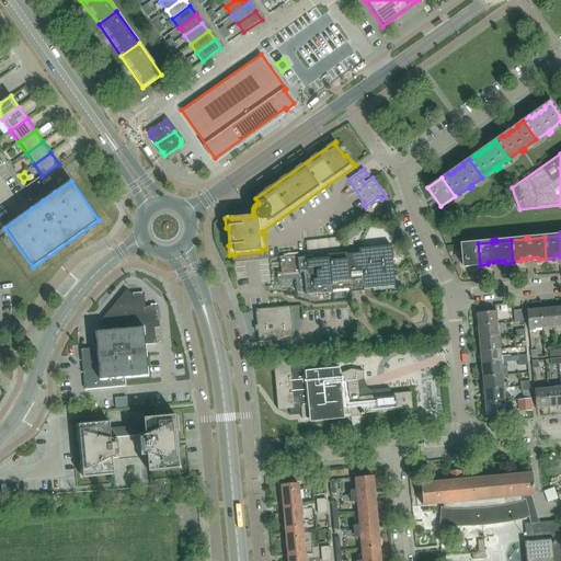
[(335,241),(324,242),(302,244),(304,253),(336,250),(335,241)]
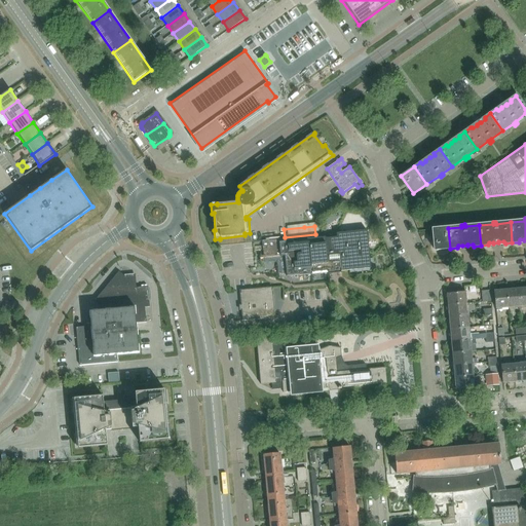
[(450,249),(448,228),(433,229),(435,250),(450,249)]
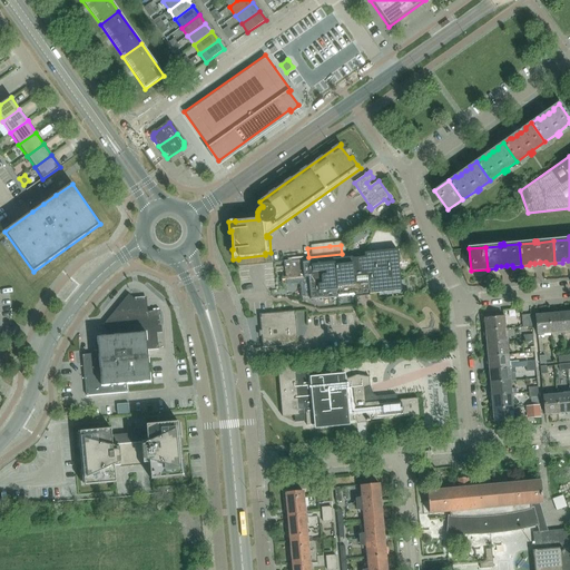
[(360,295),(401,291),(397,249),(364,253),(364,254),(356,255),(352,256),(352,254),(284,262),(286,285),(300,283),(301,292),(301,296),(307,296),(310,295),(311,300),(322,298),(355,295),(360,295)]
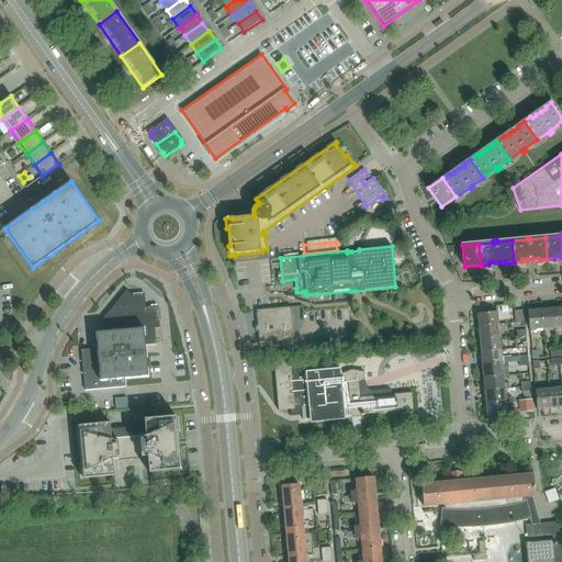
[(142,307),(141,296),(141,294),(133,295),(126,290),(126,291),(102,319),(105,348),(81,350),(85,391),(125,388),(125,379),(148,377),(146,346),(156,345),(156,338),(155,328),(160,328),(158,306),(142,307)]
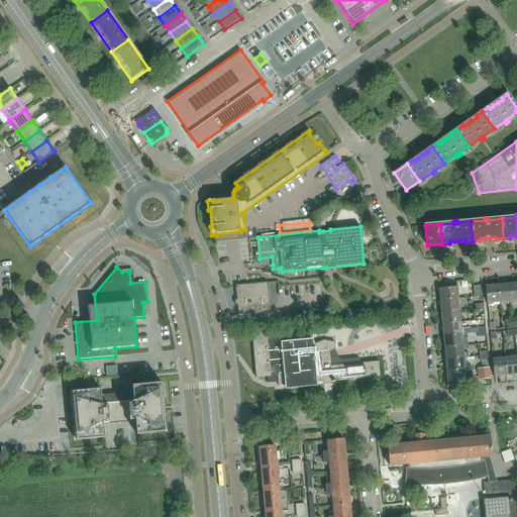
[(235,285),(237,305),(238,315),(239,315),(270,312),(270,313),(271,312),(268,282),(256,283),(256,281),(253,279),(249,279),(247,282),(247,284),(235,285)]
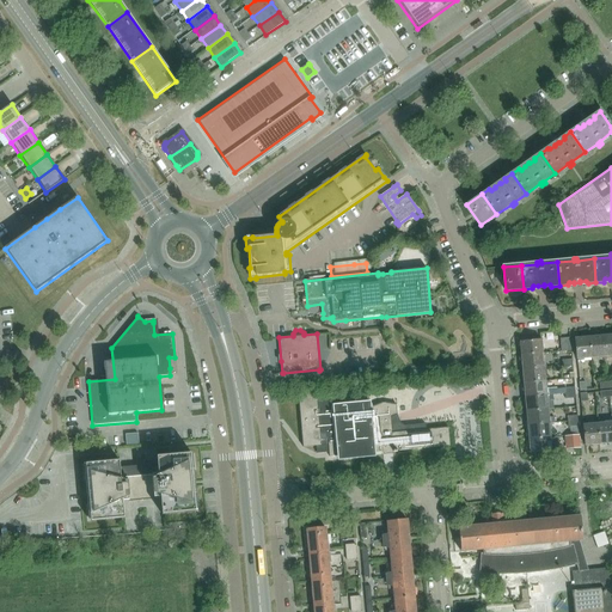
[(603,336),(589,337),(591,356),(605,355),(603,336)]
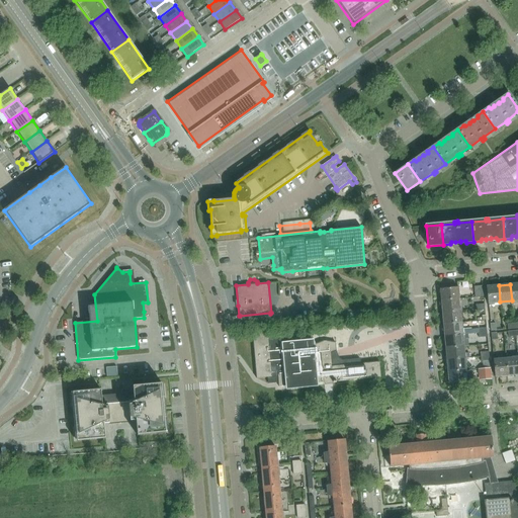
[(499,285),(487,287),(488,304),(500,301),(499,285)]
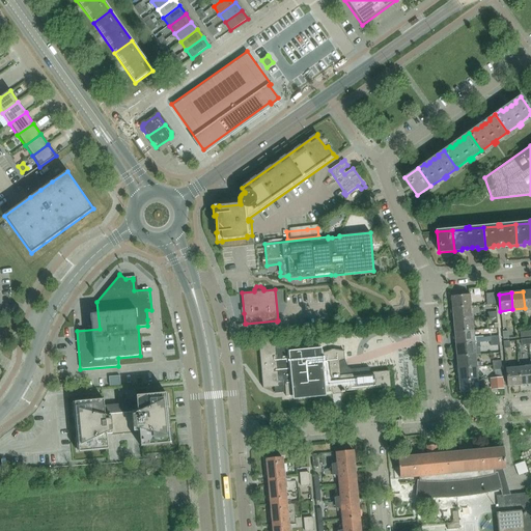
[(495,294),(485,294),(486,305),(496,304),(495,294)]
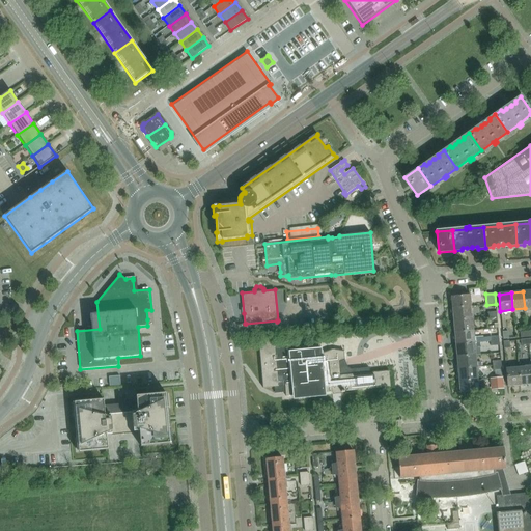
[(450,302),(450,308),(471,306),(470,295),(451,297),(451,301),(450,302)]
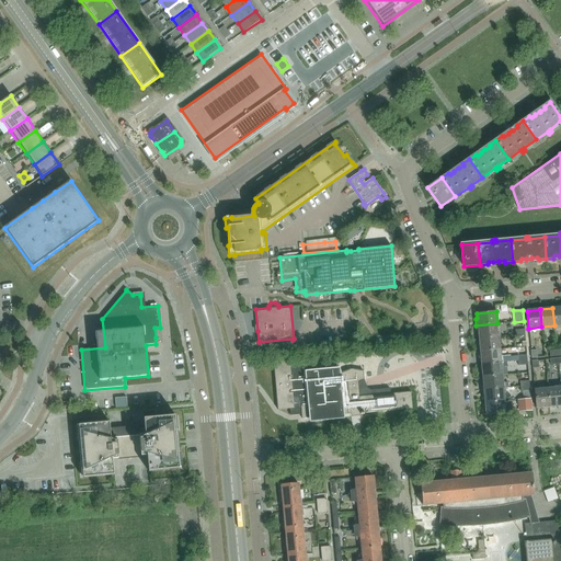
[(479,333),(479,339),(499,336),(497,323),(476,325),(477,332),(479,333)]
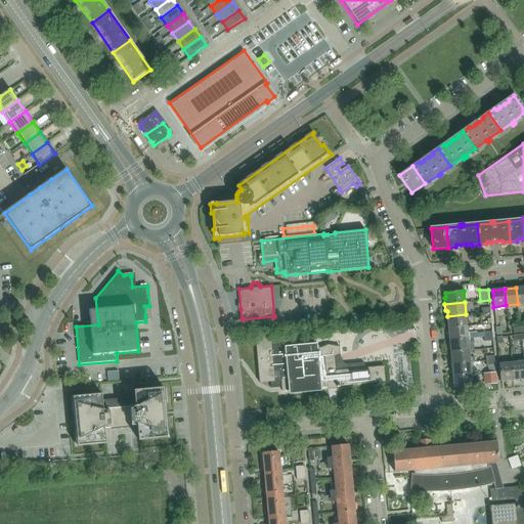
[(446,322),(447,329),(467,326),(466,314),(447,316),(448,321),(446,322)]
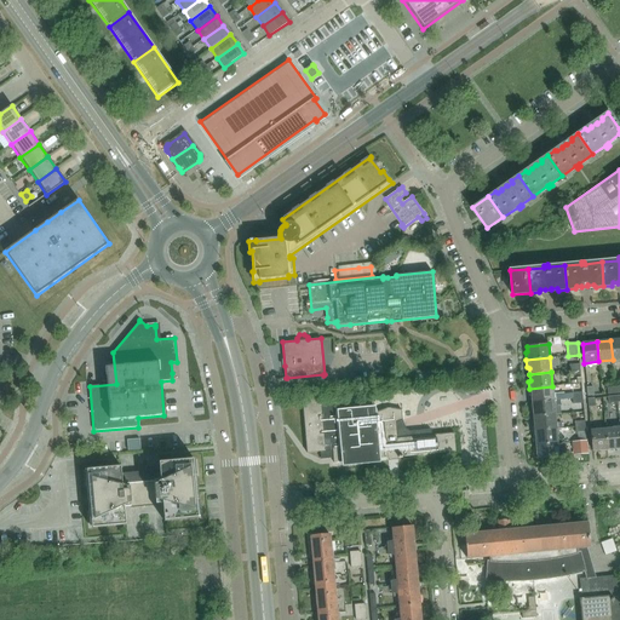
[(532,396),(532,402),(554,401),(552,386),(529,389),(529,396),(532,396)]
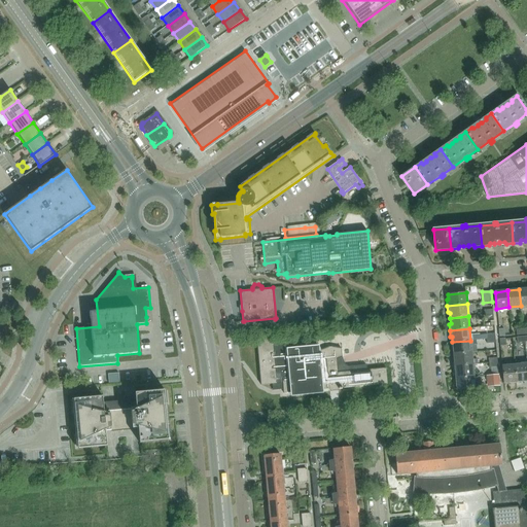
[(332,348),(328,348),(320,351),(319,349),(319,347),(278,350),(277,339),(272,340),(272,338),(257,339),(261,385),(272,384),(273,390),(283,389),(283,393),(290,393),(290,397),(323,394),(323,390),(329,389),(329,388),(338,387),(338,390),(342,390),(342,388),(387,384),(386,369),(366,371),(366,365),(348,367),(344,366),(342,358),(341,350),(332,348)]
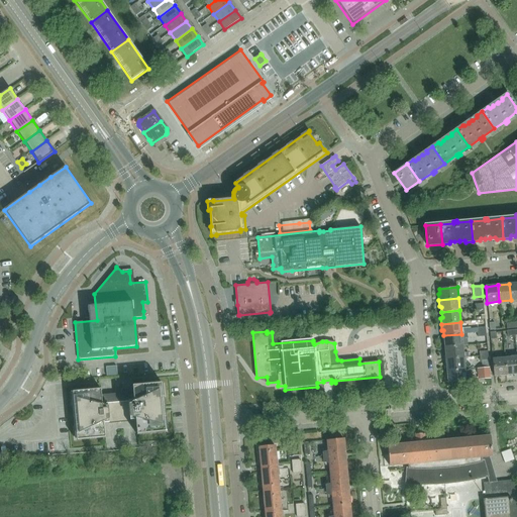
[(442,341),(443,347),(462,345),(462,338),(461,334),(443,335),(444,340),(442,341)]
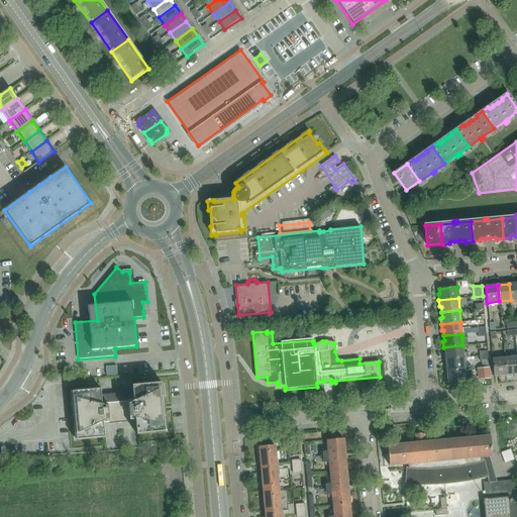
[(445,354),(446,359),(463,357),(469,357),(468,352),(463,353),(462,345),(443,347),(443,354),(445,354)]
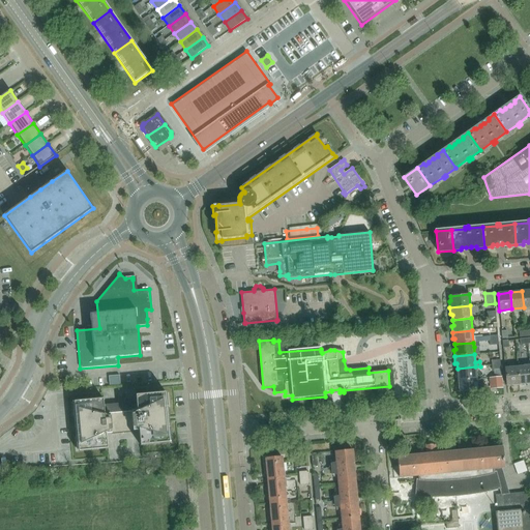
[(457,374),(457,381),(477,379),(475,366),(458,369),(458,373),(457,374)]
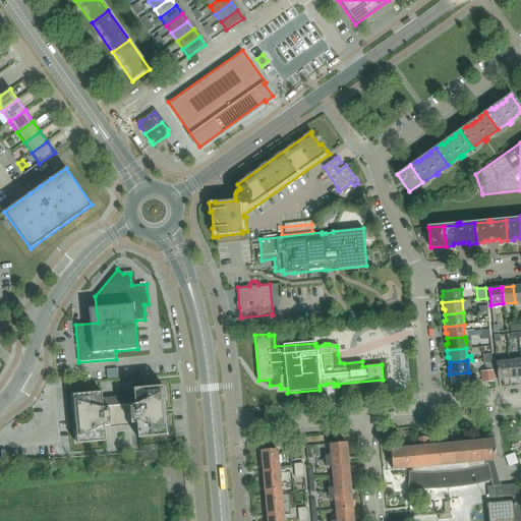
[(520,366),(520,360),(509,361),(510,378),(520,375),(520,366)]
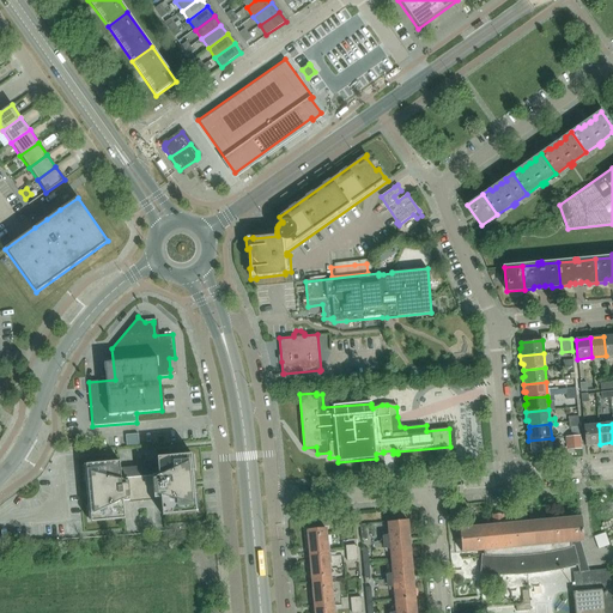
[(599,425),(584,426),(586,445),(600,444),(599,425)]
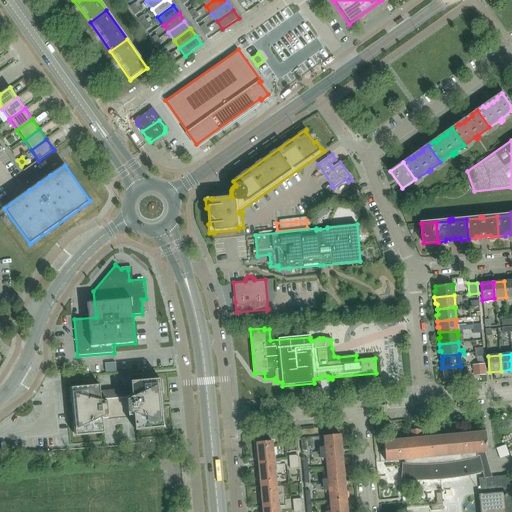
[(116,371),(115,363),(105,364),(106,372),(116,371)]
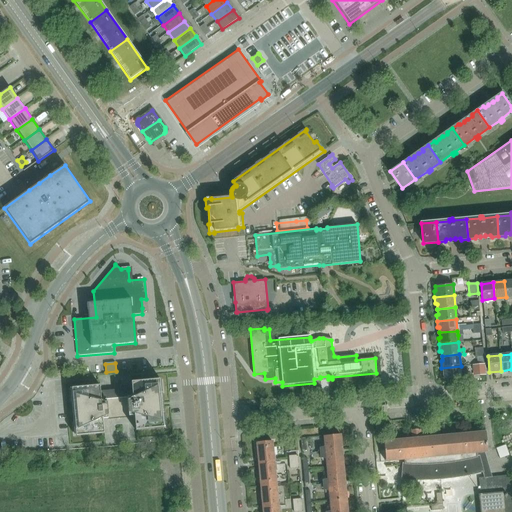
[(484,364),(473,365),(474,376),(485,375),(484,364)]
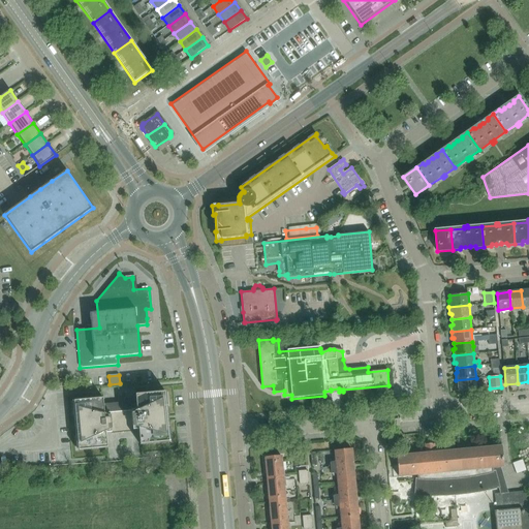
[(477,390),(476,378),(456,380),(457,386),(458,386),(459,392),(477,390)]
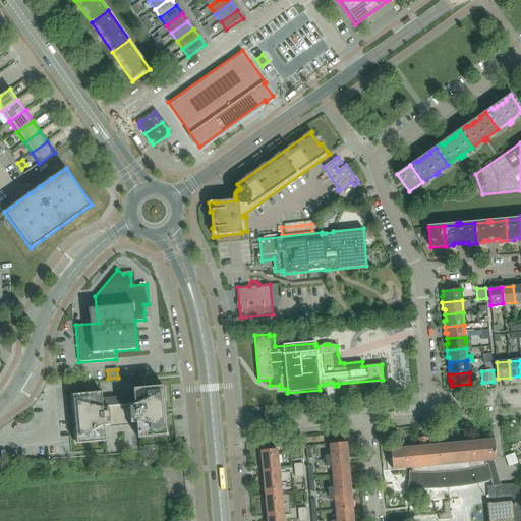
[(73,395),(75,417),(77,444),(106,442),(105,426),(110,426),(131,425),(131,424),(136,423),(137,439),(167,436),(162,387),(133,390),(134,397),(103,400),(102,392),(73,395)]
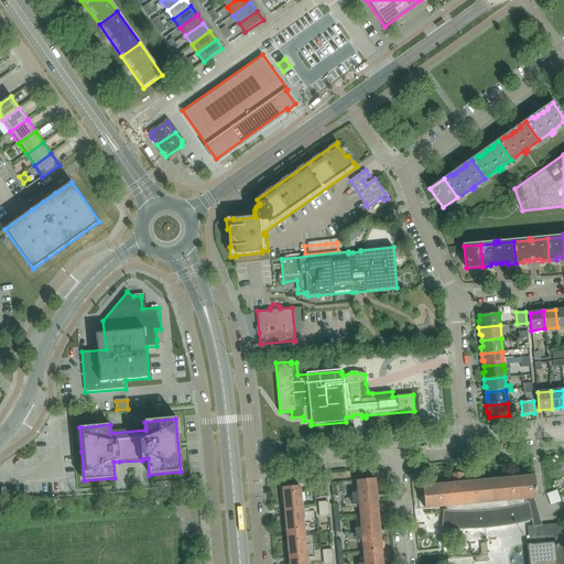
[(463,473),(458,473),(453,474),(454,483),(447,484),(423,486),(424,508),(445,507),(446,510),(443,510),(442,529),(451,530),(459,530),(468,530),(476,529),(485,529),(495,528),(503,527),(513,524),(522,523),(532,521),(533,527),(541,525),(533,498),(537,498),(534,476),(464,483),(463,473)]
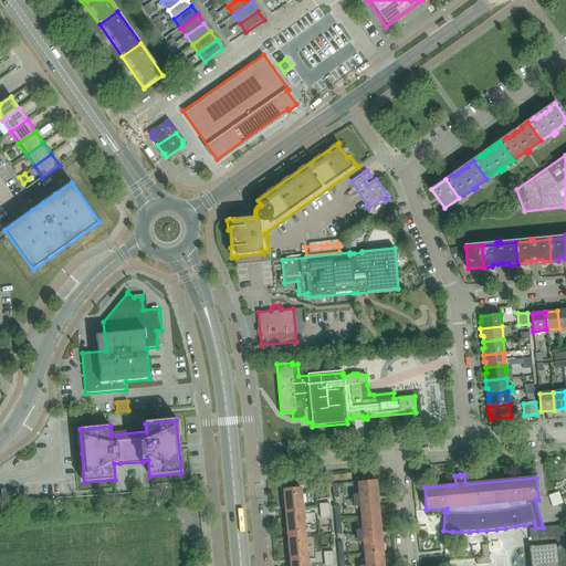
[(355,505),(360,506),(362,519),(379,516),(378,501),(376,502),(376,496),(377,496),(376,481),(358,482),(359,494),(354,496),(355,505)]
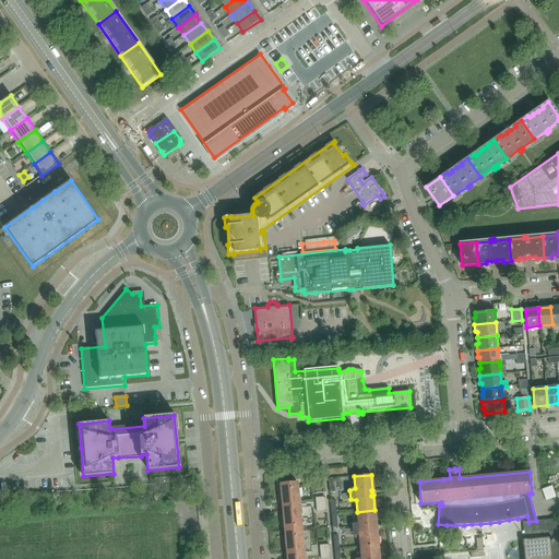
[(283,508),(299,506),(297,482),(281,484),(283,508)]
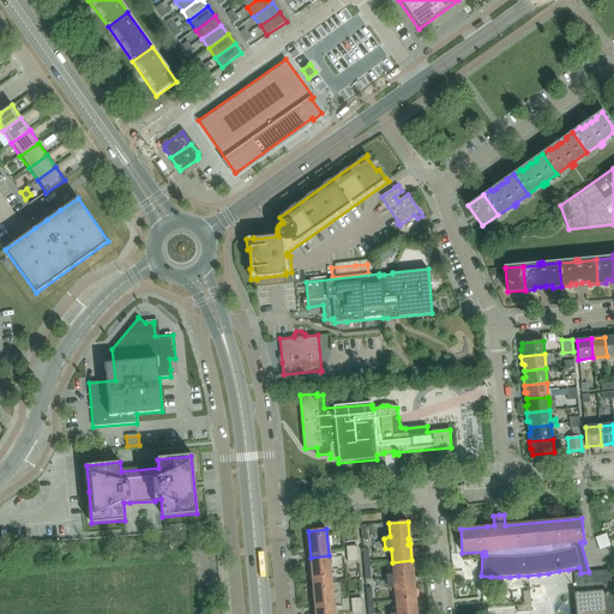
[(606,534),(595,537),(600,551),(611,547),(606,534)]
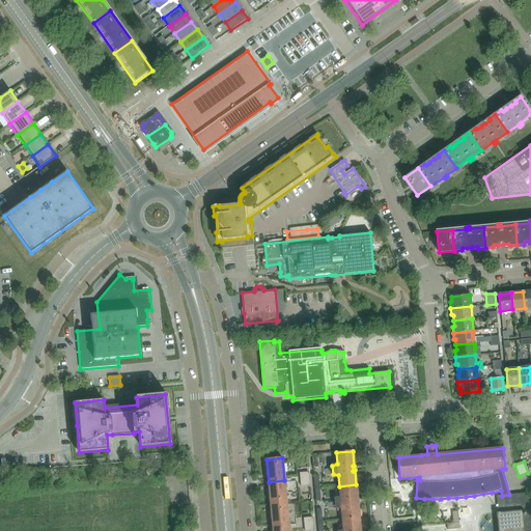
[(286,503),(284,480),(269,482),(271,504),(286,503)]
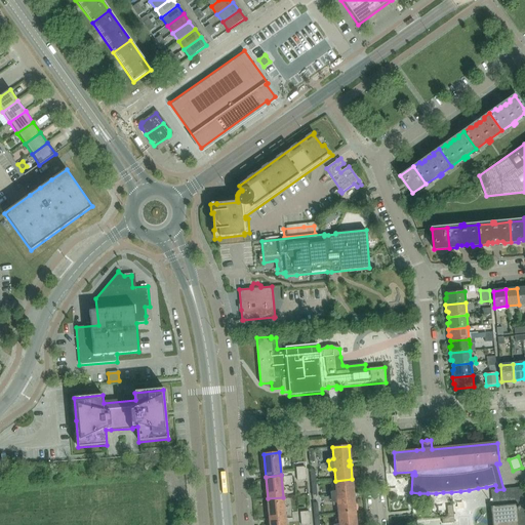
[(352,494),(353,493),(352,479),(335,481),(336,491),(331,493),(332,502),(337,503),(338,514),(355,512),(354,497),(352,498),(352,494)]
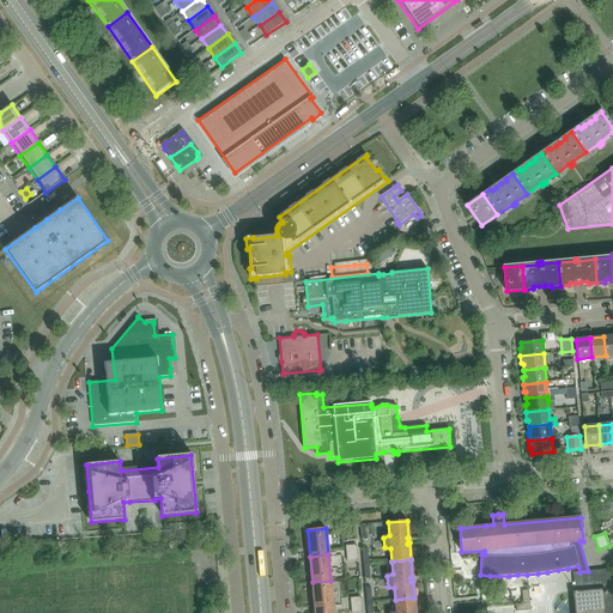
[(575,592),(572,592),(574,612),(612,612),(612,590),(611,569),(592,571),(588,571),(580,572),(572,572),(575,592)]
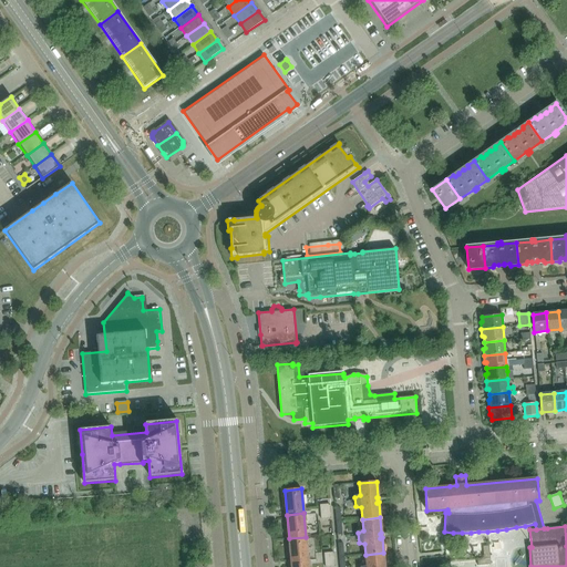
[(289,538),(291,563),(308,562),(306,537),(289,538)]
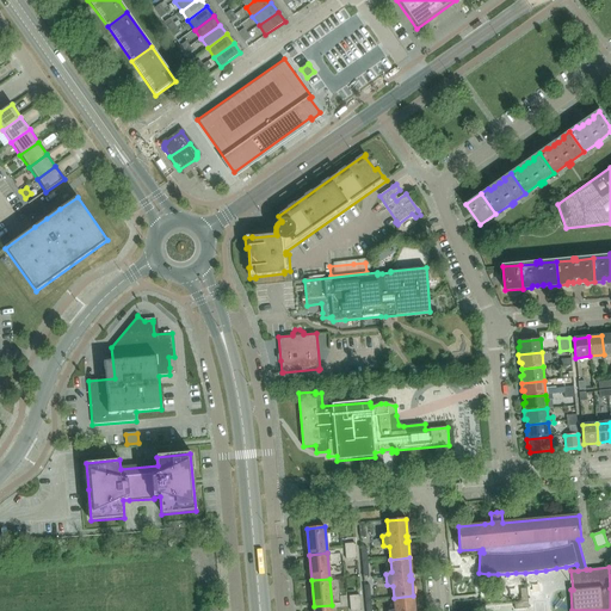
[(514,603),(514,610),(529,609),(528,588),(520,588),(520,602),(514,603)]
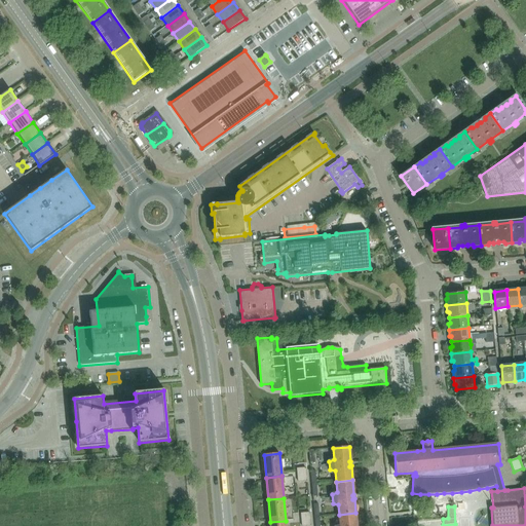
[(357,525),(355,513),(339,515),(340,525),(339,525),(357,525)]
